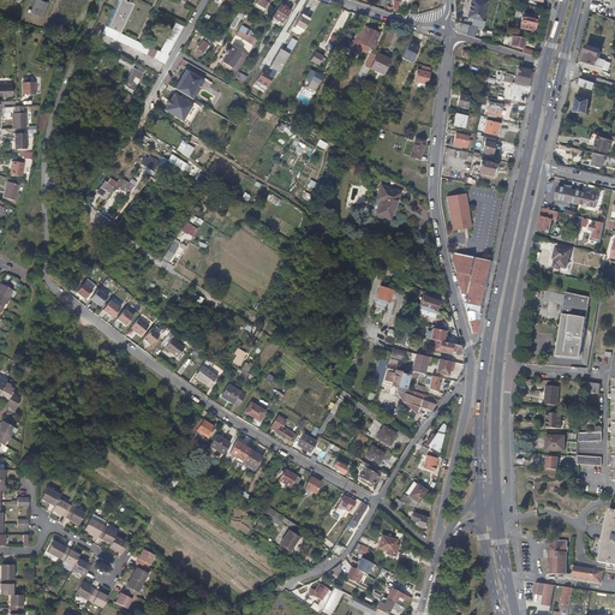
[(48,4),(39,0),(35,0),(31,12),(42,17),(48,4)]
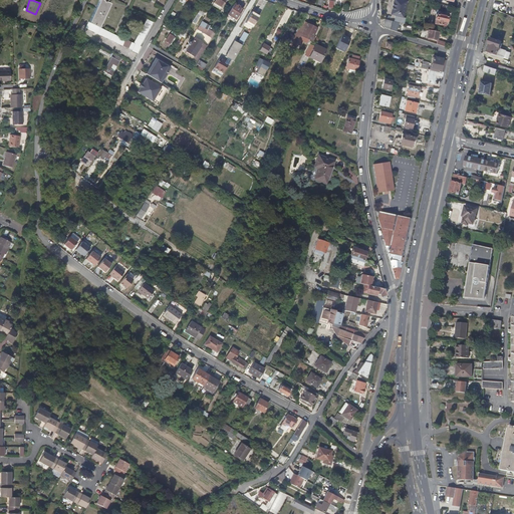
[(89,0),(84,11),(89,14),(95,0),(89,0)]
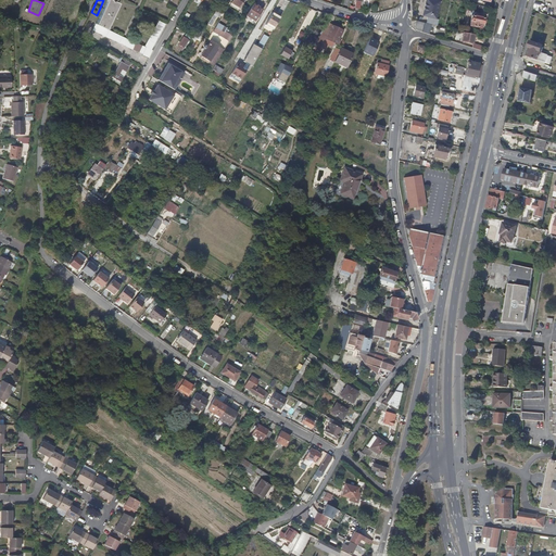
[(106,0),(96,22),(106,27),(119,1),(117,0),(106,0)]
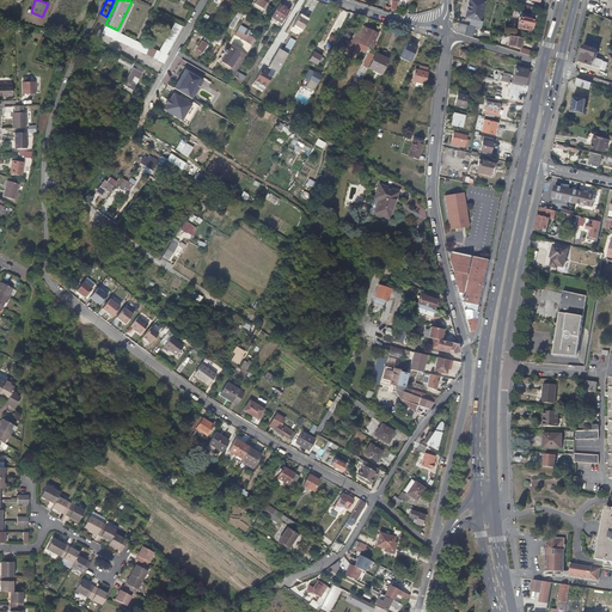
[(470,19),(469,26),(475,28),(481,30),(482,22),(479,20),(484,2),(475,0),(467,0),(465,18),(470,19)]
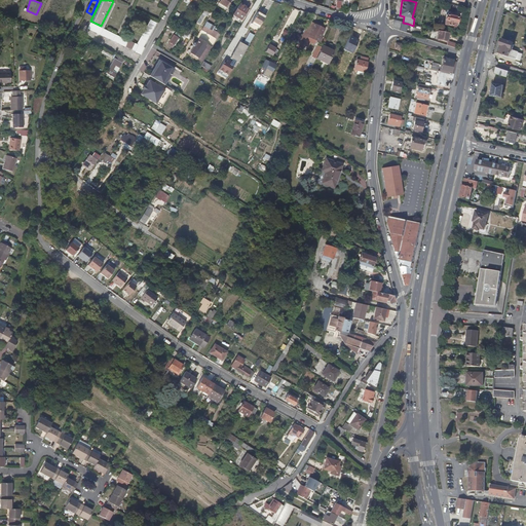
[(239,3),(233,14),(241,20),(249,8),(239,3)]
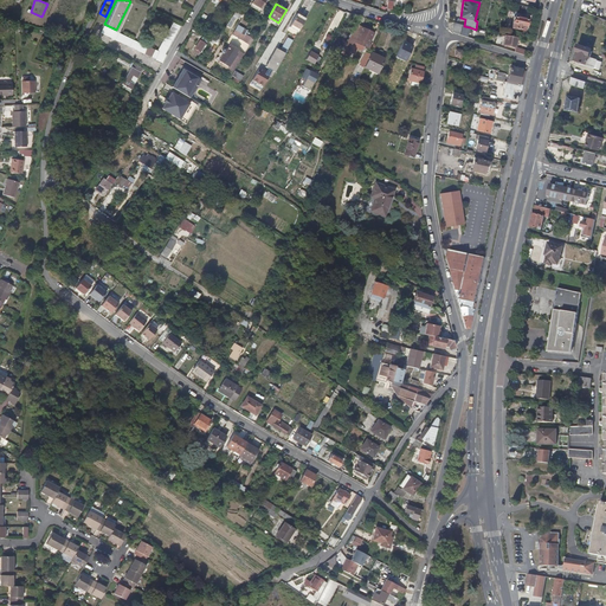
[(231,28),(238,14),(233,12),(226,26),(231,28)]
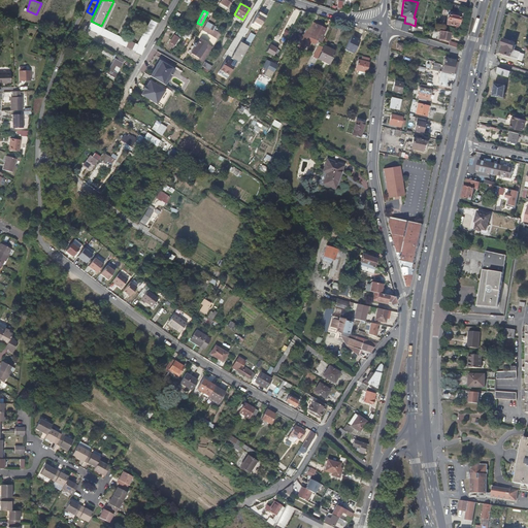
[(266,17),(258,12),(252,24),(259,28),(266,17)]
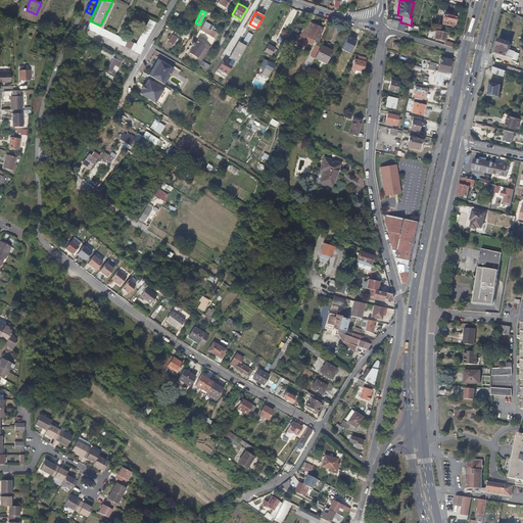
[(294,15),(291,14),(286,24),(289,26),(294,15)]
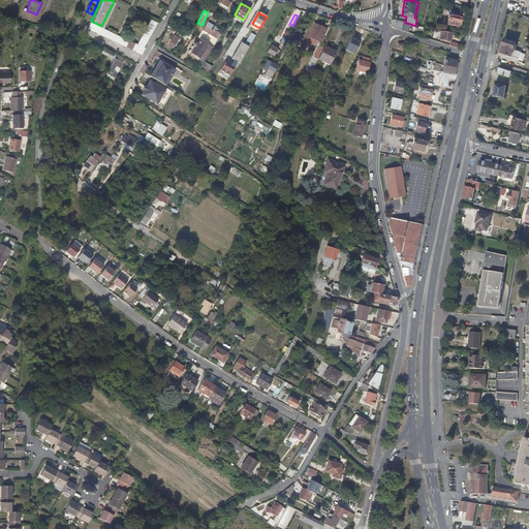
[(458,17),(447,14),(445,24),(455,26),(456,21),(457,22),(457,21),(458,21),(459,21),(459,20),(459,19),(459,18),(458,18),(457,18),(458,17)]
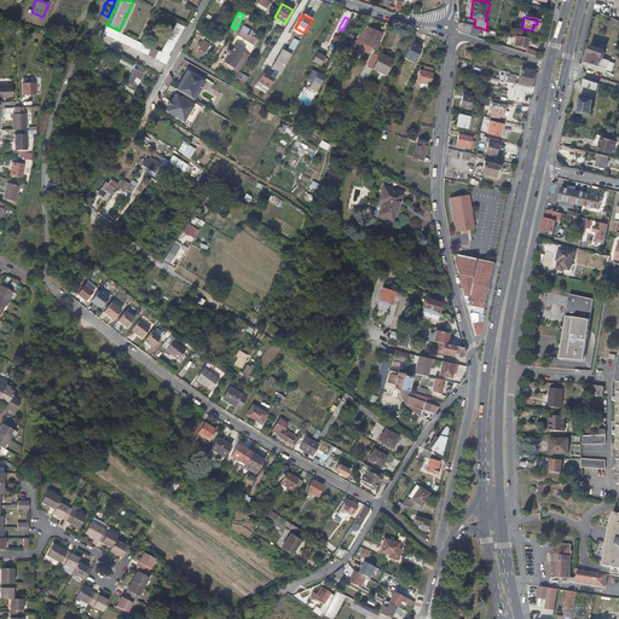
[(106,25),(103,33),(146,56),(148,53),(158,59),(157,61),(165,64),(169,56),(168,55),(184,27),(177,23),(161,51),(150,46),(150,47),(106,25)]
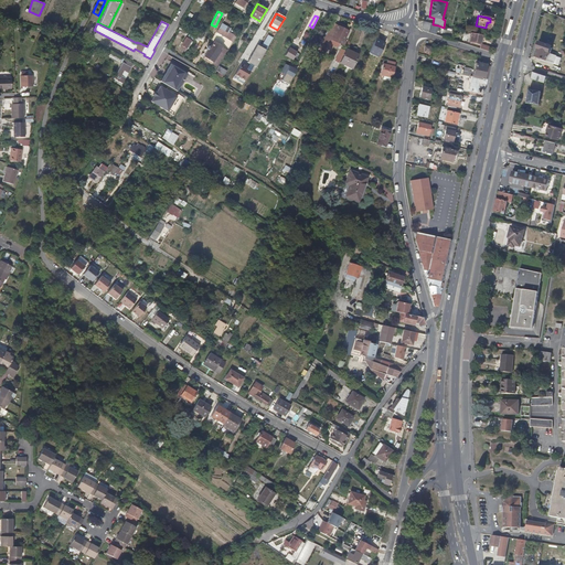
[(433,24),(423,21),(420,28),(423,31),(435,35),(438,25),(433,24)]
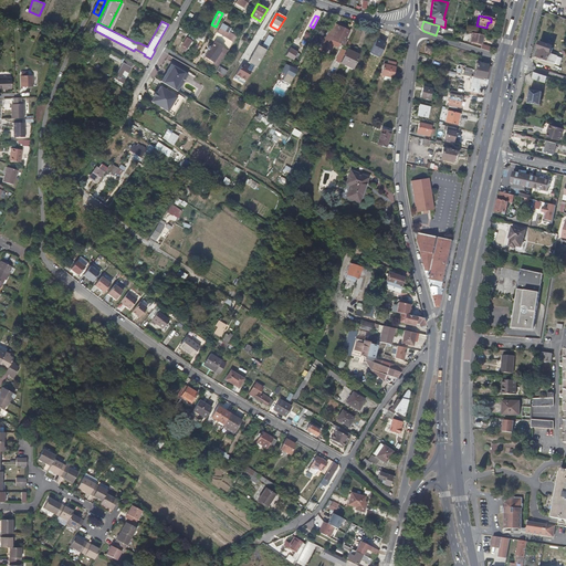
[(337,25),(333,23),(328,33),(333,35),(337,25)]
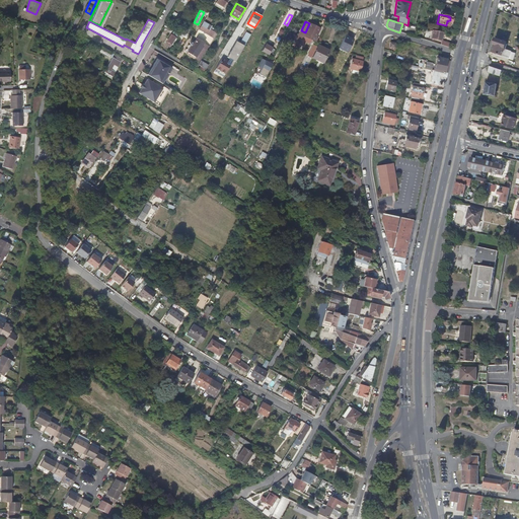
[(305,32),(301,30),(294,43),(295,44),(298,45),(299,46),(302,40),(303,36),(311,40),(316,43),(317,39),(316,39),(320,28),(319,27),(317,26),(317,25),(312,23),(311,24),(309,23),(305,32)]
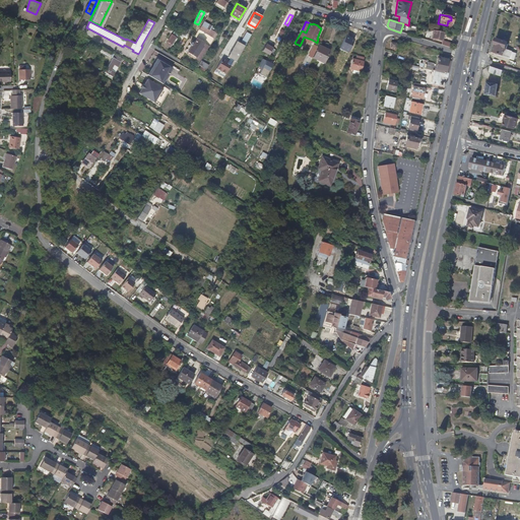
[(432,30),(432,31),(431,39),(441,41),(443,34),(432,30)]
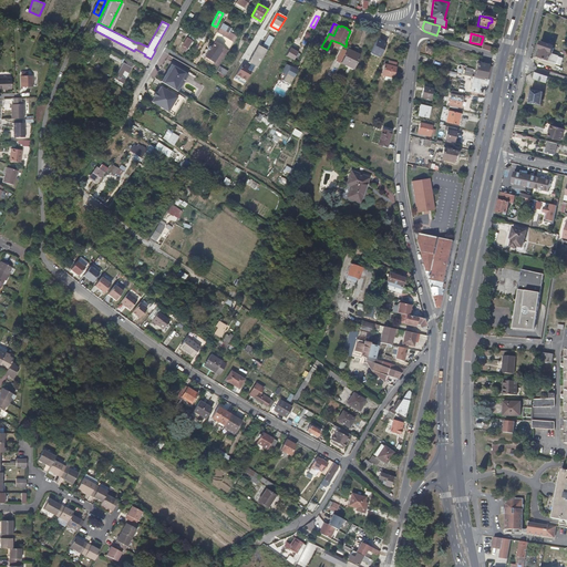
[(268,48),(274,38),(269,35),(264,45),(268,48)]
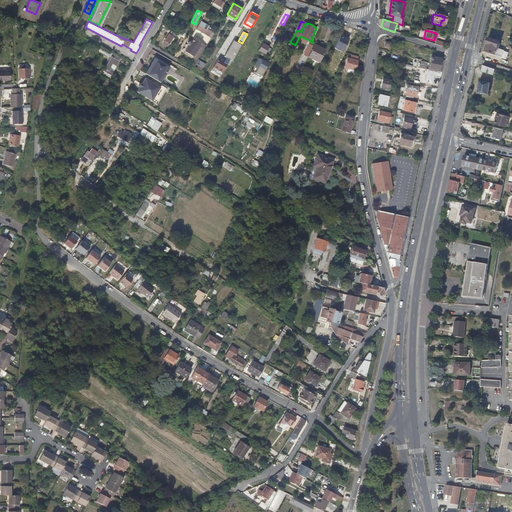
[(173,37),(170,35),(168,38),(167,38),(163,44),(167,46),(173,37)]
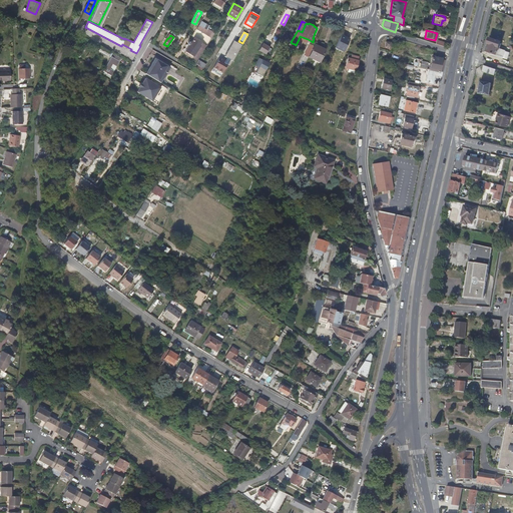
[(349,39),(342,35),(335,48),(343,52),(349,39)]
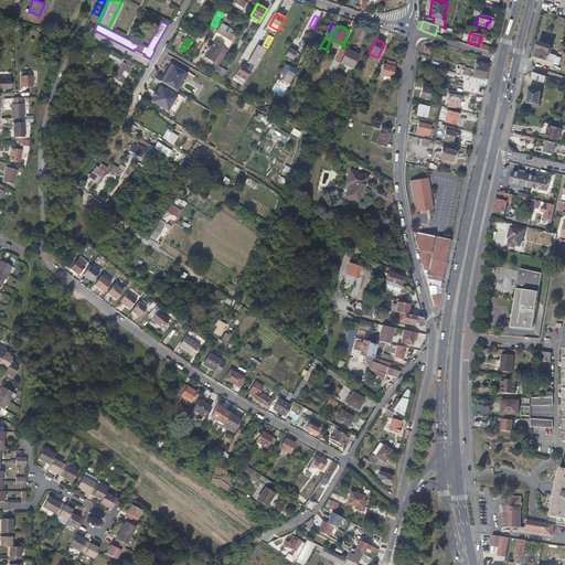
[(546,60),(548,54),(552,46),(539,42),(536,48),(537,49),(535,56),(542,59),(546,60)]
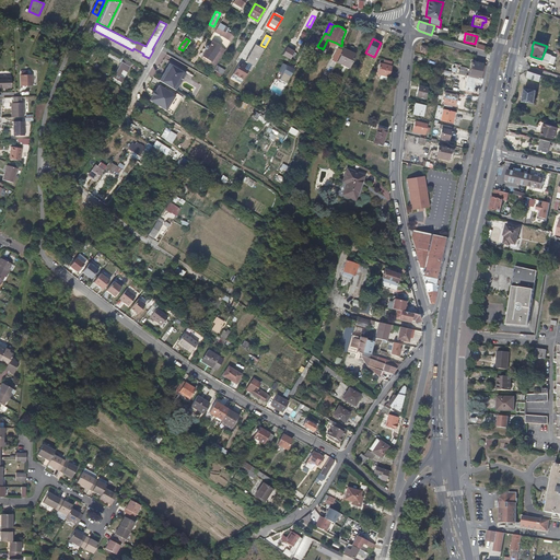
[(286,48),(282,56),(286,58),(290,59),(292,56),(293,57),(295,54),(293,53),(295,48),(288,44),(287,48),(286,48)]
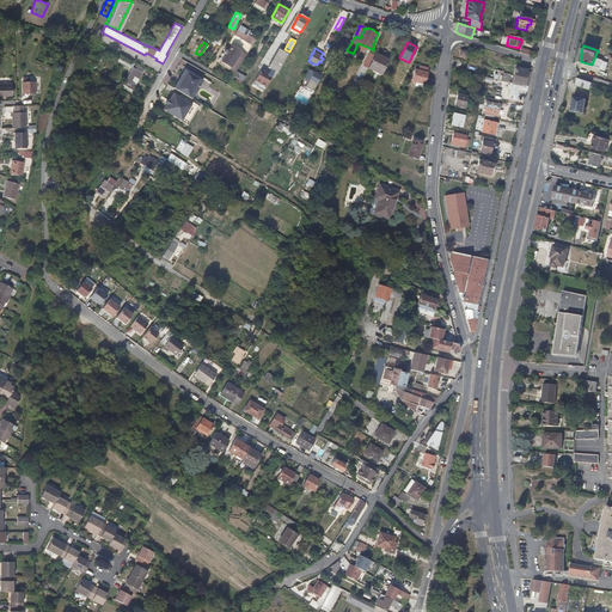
[(271,77),(274,79),(288,54),(280,49),(269,68),(270,69),(268,73),(265,72),(262,69),(255,81),(258,84),(265,87),(271,77)]
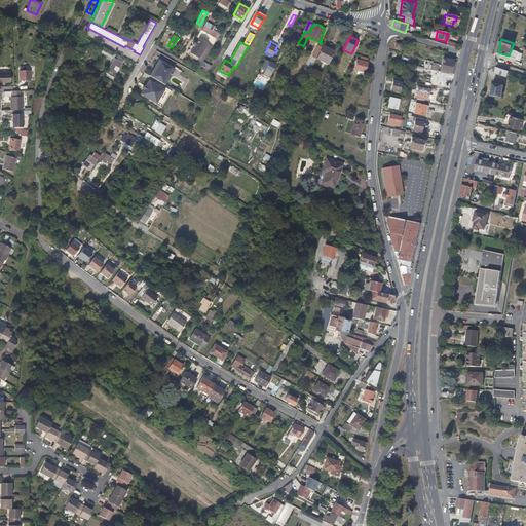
[(239,42),(230,59),(231,59),(240,42),(239,42)]
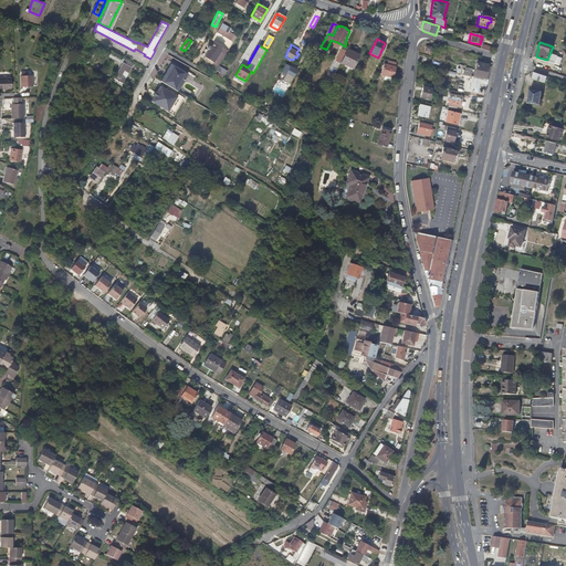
[(224,54),(220,51),(219,53),(208,48),(203,55),(205,56),(203,58),(213,63),(212,64),(217,66),(224,54)]
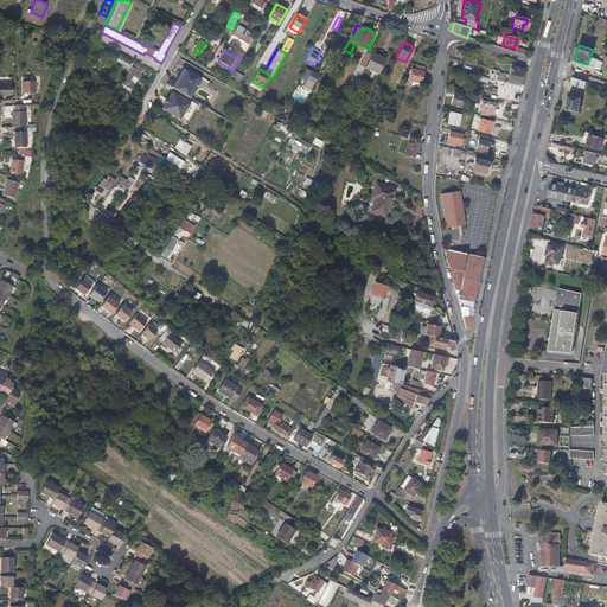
[(370,55),(366,53),(360,65),(364,66),(370,55)]
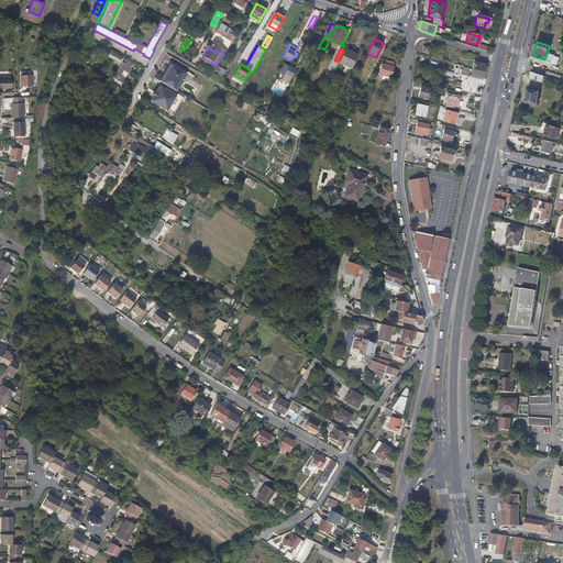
[(356,55),(345,50),(339,63),(351,68),(356,55)]
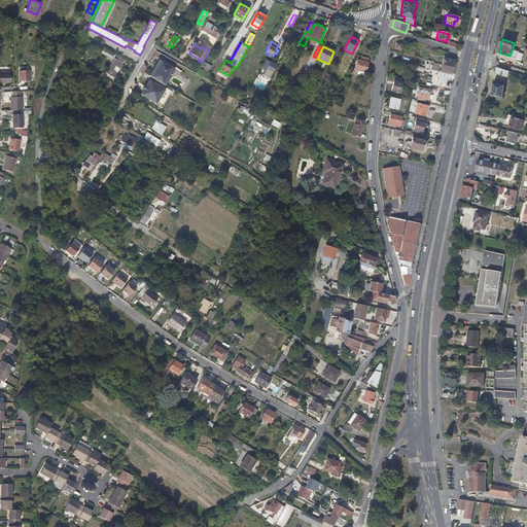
[(519,53),(512,50),(510,56),(505,55),(504,57),(517,61),(519,53)]
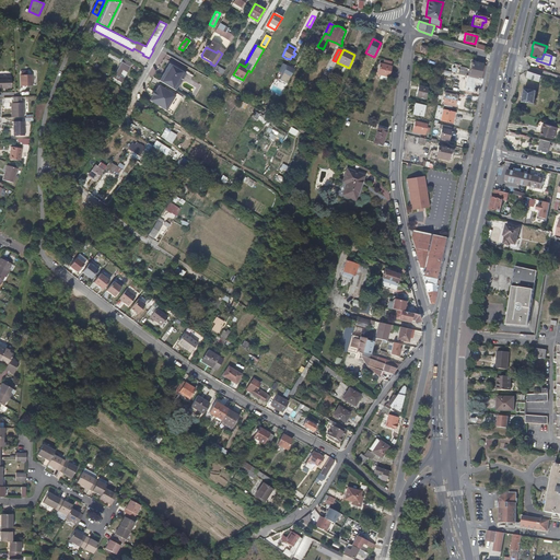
[(212,73),(219,78),(224,70),(218,66),(219,65),(221,66),(224,60),(221,58),(212,73)]
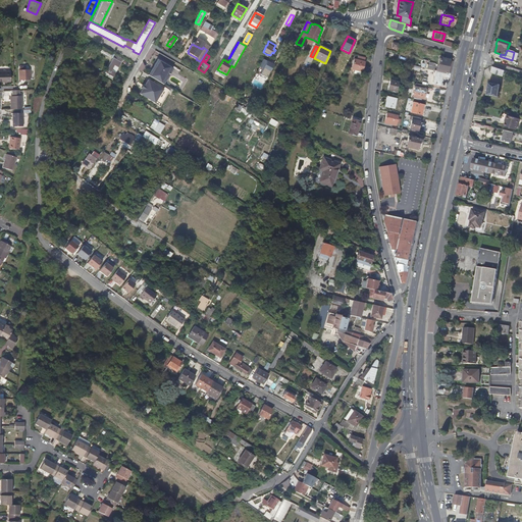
[(124,60),(116,55),(107,72),(114,76),(124,60)]
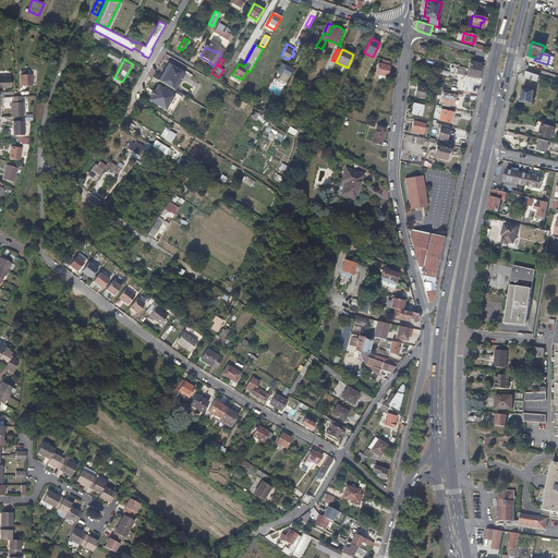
[(390,61),(381,59),(380,65),(377,64),(375,74),(379,75),(378,80),(386,82),(389,68),(389,67),(390,61)]
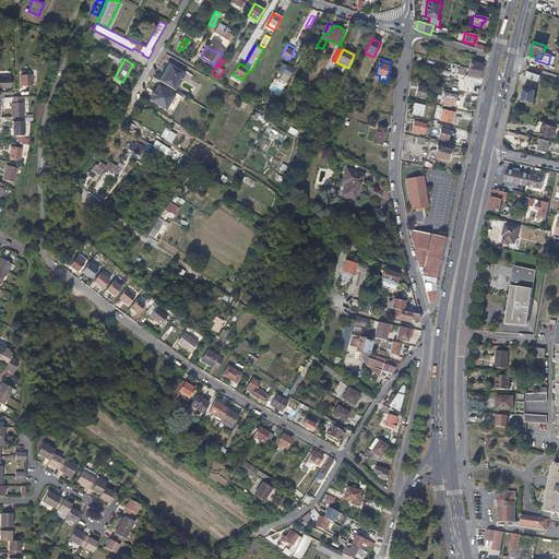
[(482,79),(484,66),(470,62),(467,75),(482,79)]
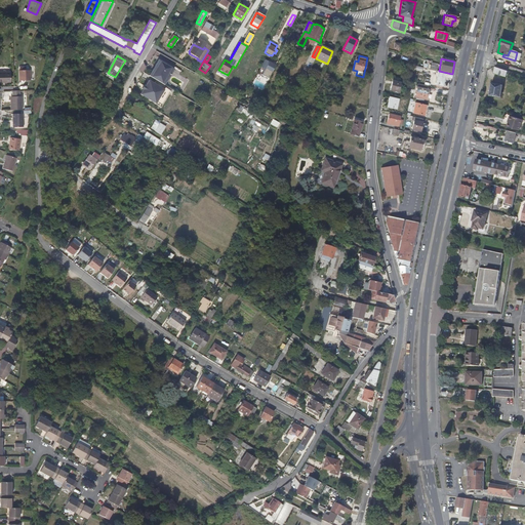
[(159,61),(150,76),(155,79),(161,83),(165,78),(162,76),(165,72),(167,73),(171,68),(159,61)]
